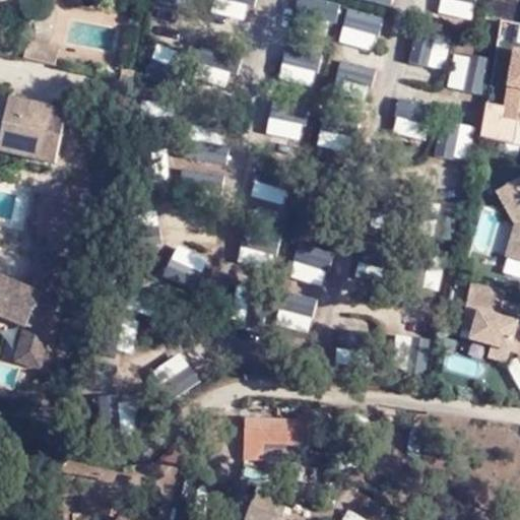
[(217,0),(215,9),(249,18),(253,0),(217,0)]
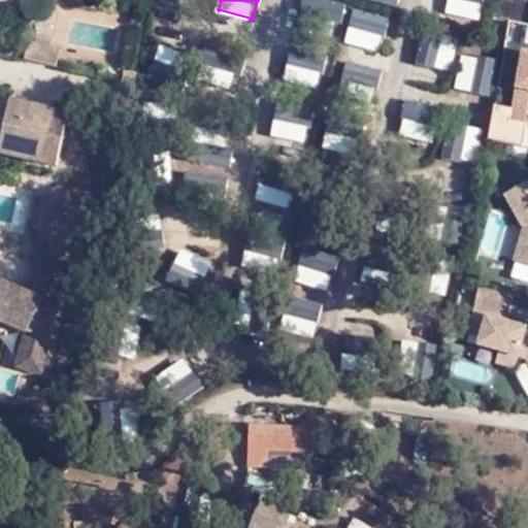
[(335,0),(303,0),(298,47),(293,47),(289,74),(325,79),(328,50),(336,51),(342,1),(335,0)]
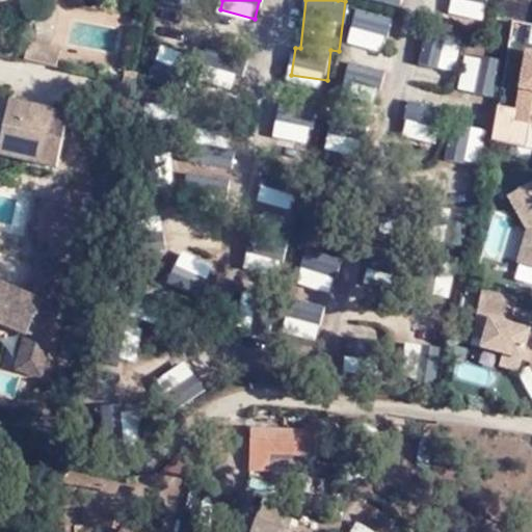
[(449,0),(449,14),(485,17),(486,0),(449,0)]
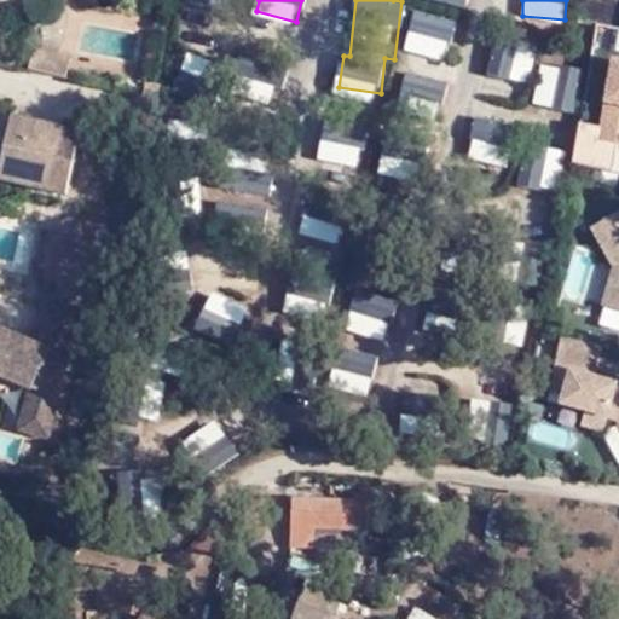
[(443,61),(453,21),(416,10),(405,50),(443,61)]
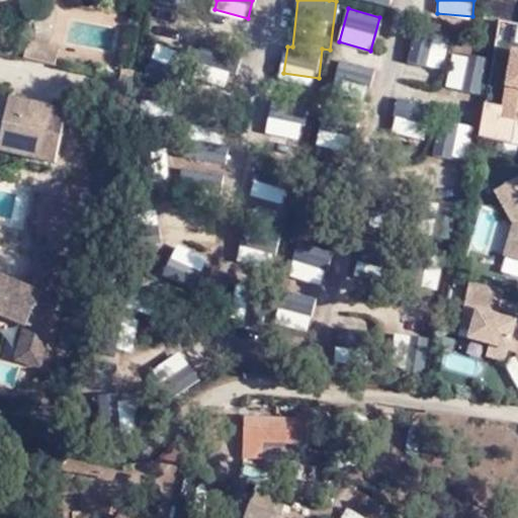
[(517,36),(517,17),(503,14),(495,53),(509,55),(514,36),(517,36)]
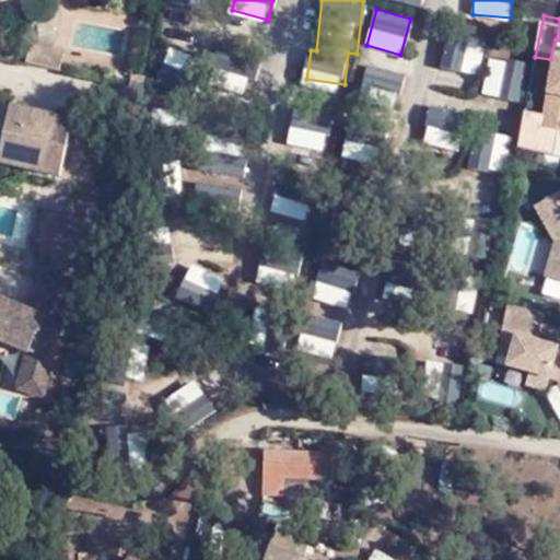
[(440,69),(480,72),(483,37),(443,35),(440,69)]
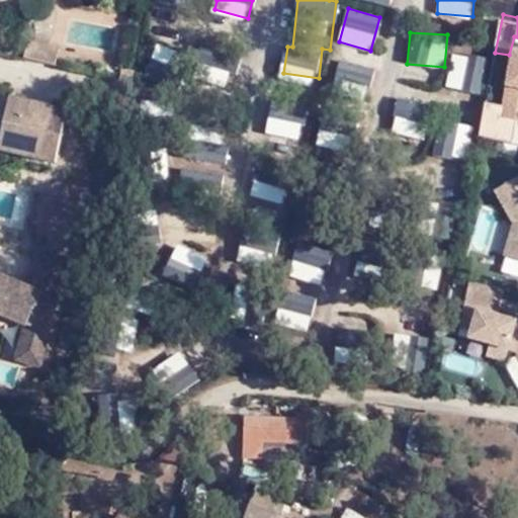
[(32,35),(28,53),(60,61),(63,45),(32,35)]
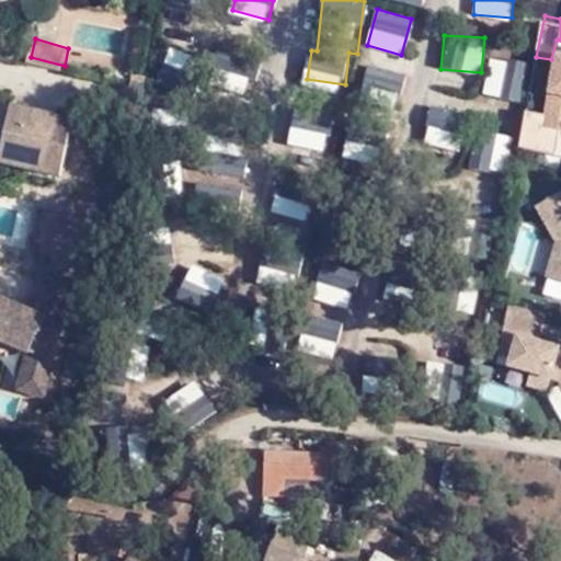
[(163,61),(189,70),(194,54),(169,45),(163,61)]
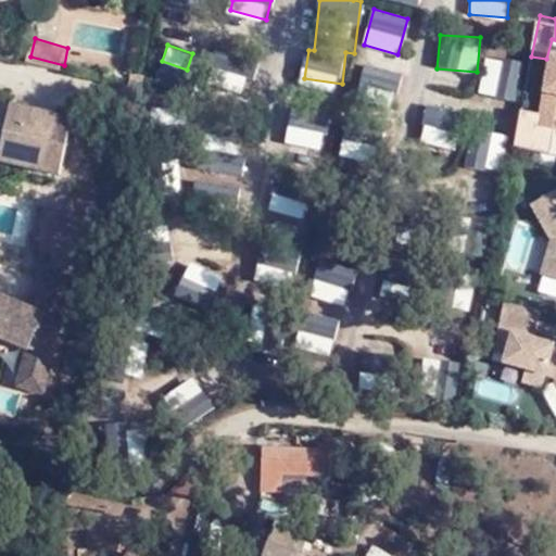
[(478,92),(517,100),(525,61),(485,53),(478,92)]
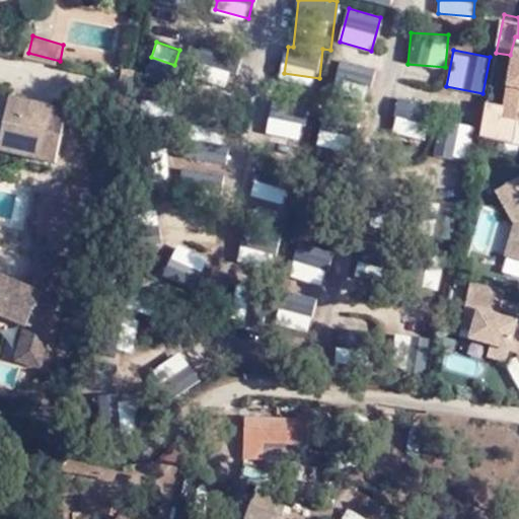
[(340,57),(334,79),(371,89),(377,68),(340,57)]
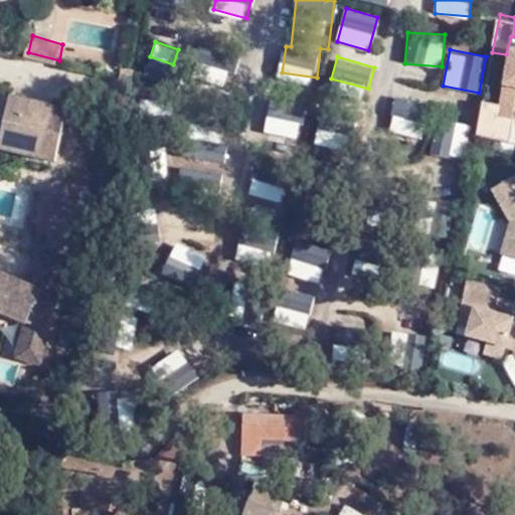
[(0,145),(52,157),(65,107),(21,96),(14,117),(0,113),(0,145)]
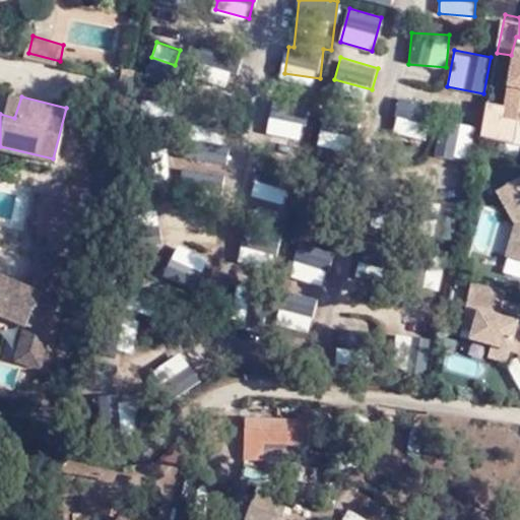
[(302,139),(308,105),(279,100),(272,133),(302,139)]
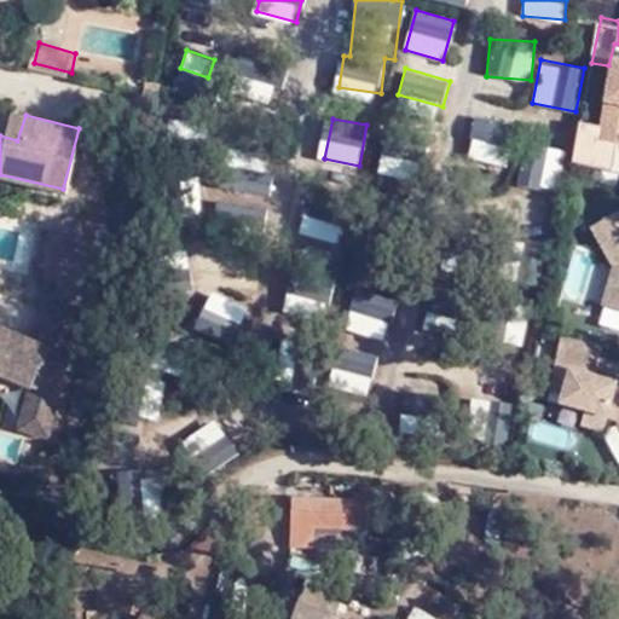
[(508,165),(515,126),(474,119),(468,157),(508,165)]
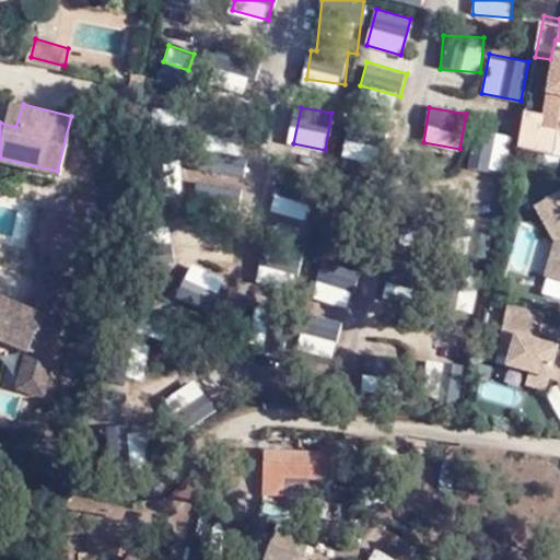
[(488,168),(508,171),(512,135),(492,131),(488,168)]
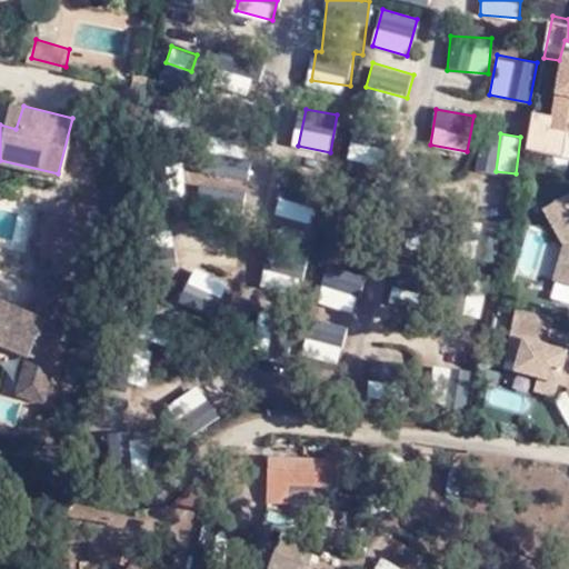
[(206,173),(248,181),(252,158),(210,150),(206,173)]
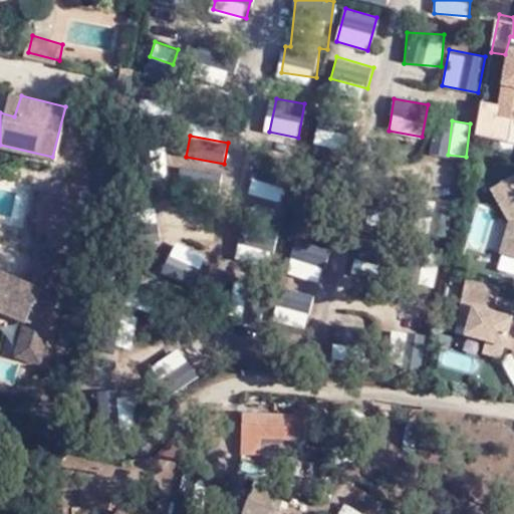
[(513,169),(487,182),(508,217),(497,252),(513,255),(513,169)]
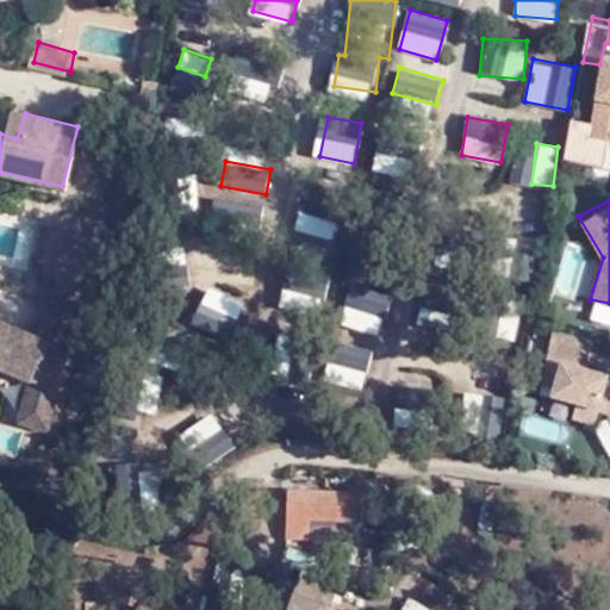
[(244,292),(193,287),(190,325),(241,330),(244,292)]
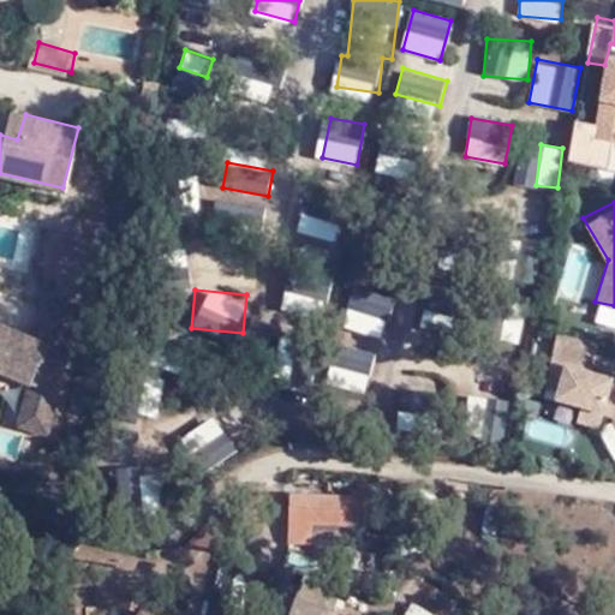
[(76,303),(43,293),(33,336),(0,321),(0,364),(29,378),(54,389),(76,303)]
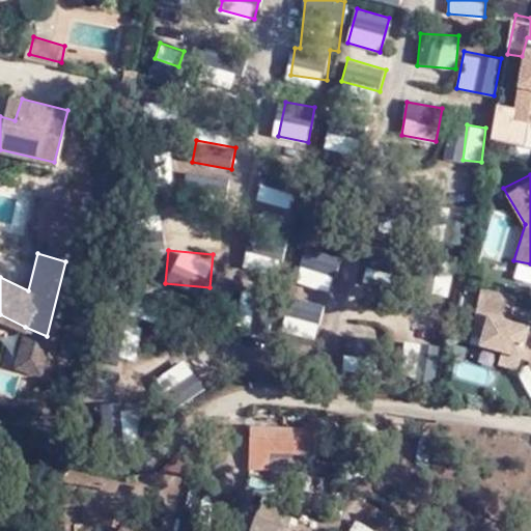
[(362,276),(391,284),(397,262),(368,254),(362,276)]
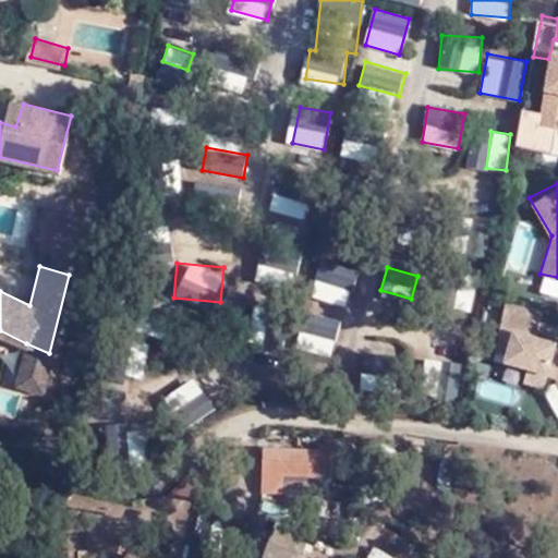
[(544,311),(508,302),(502,325),(514,328),(505,361),(529,366),(525,384),(546,389),(549,376),(556,378),(557,381),(557,335),(538,331),(544,311)]
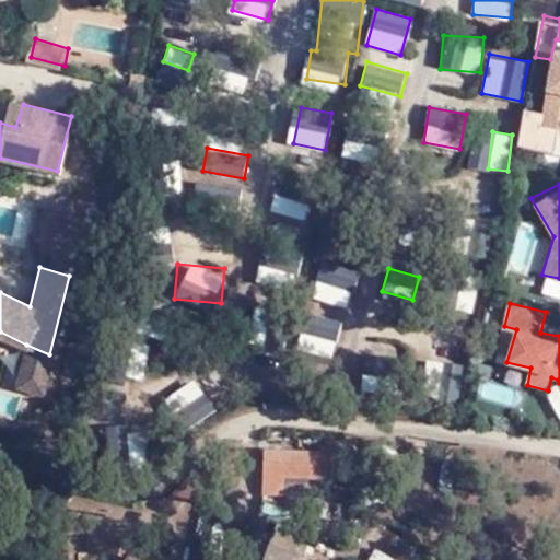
[(49,354),(26,345),(15,380),(42,386),(49,354)]
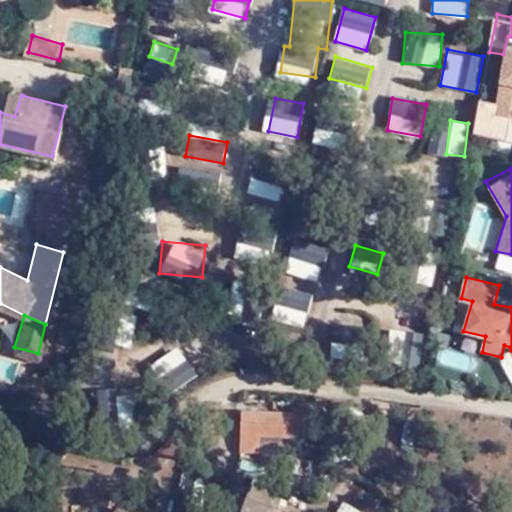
[(368,356),(368,324),(331,324),(331,355),(368,356)]
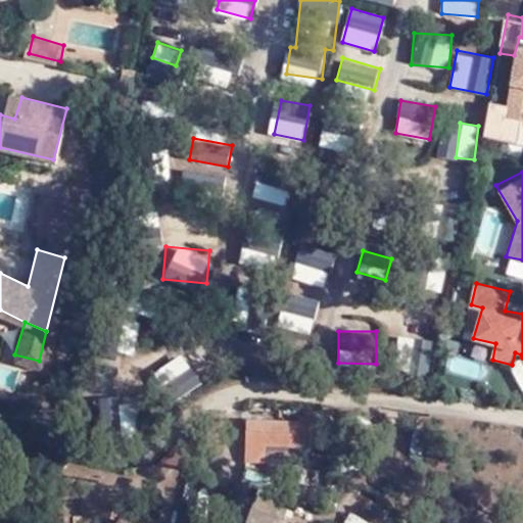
[(427,377),(437,342),(407,333),(396,368),(427,377)]
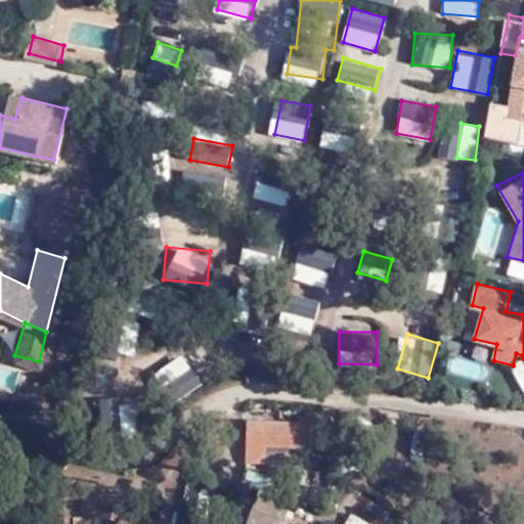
[(254,421),(254,446),(304,450),(308,434),(320,434),(322,415),(304,412),(302,424),(254,421)]
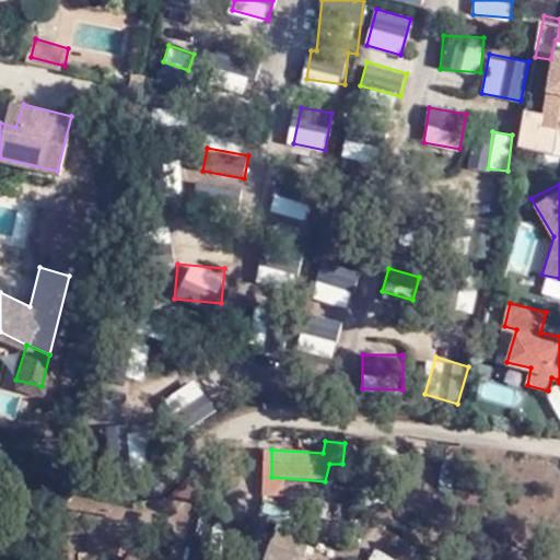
[(325,481),(271,477),(271,489),(322,491),(325,481)]
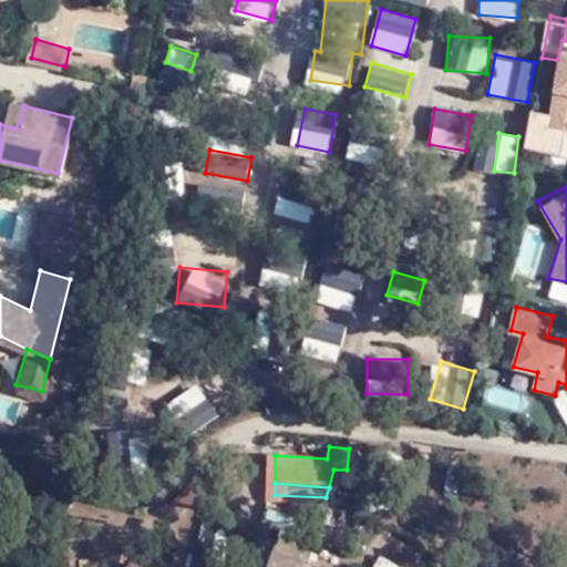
[(277,552),(310,564),(318,545),(287,531),(277,552)]
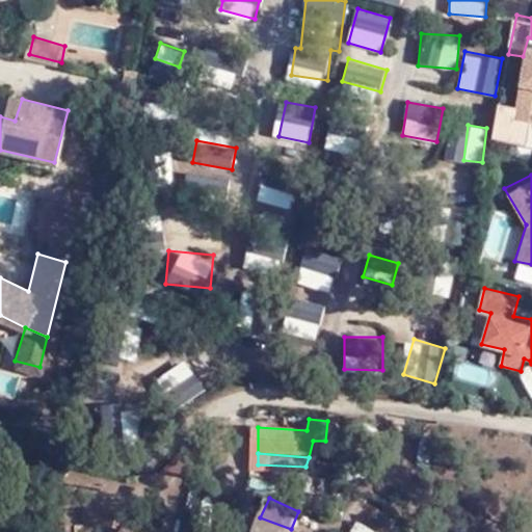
[(289,531),(291,529),(260,517),(254,531),(289,531)]
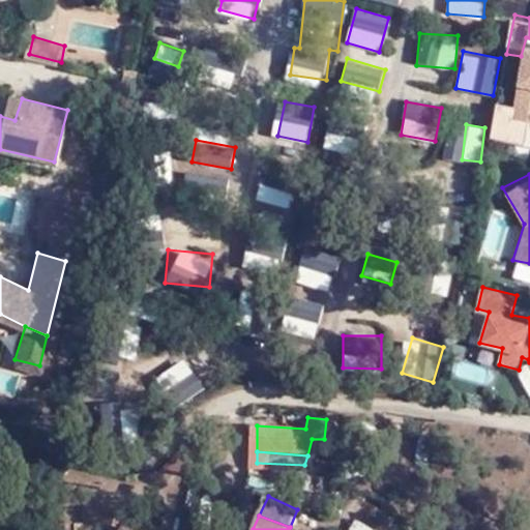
[(348,529),(379,529),(355,517),(348,529)]
